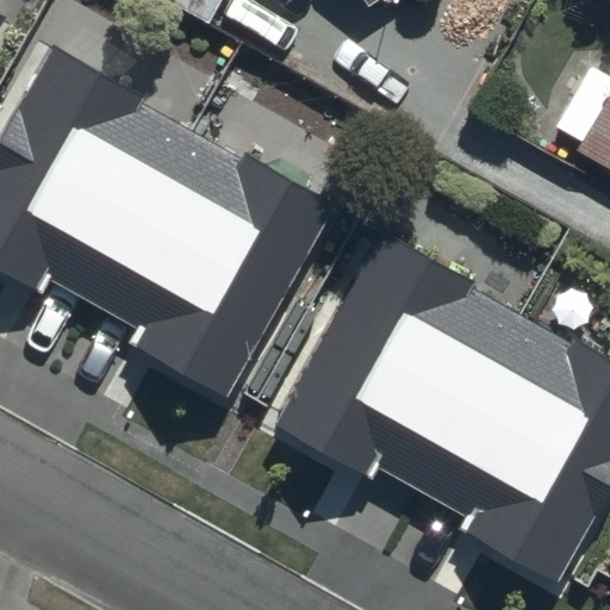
[(157,0),(211,26),(223,0),(157,0)]
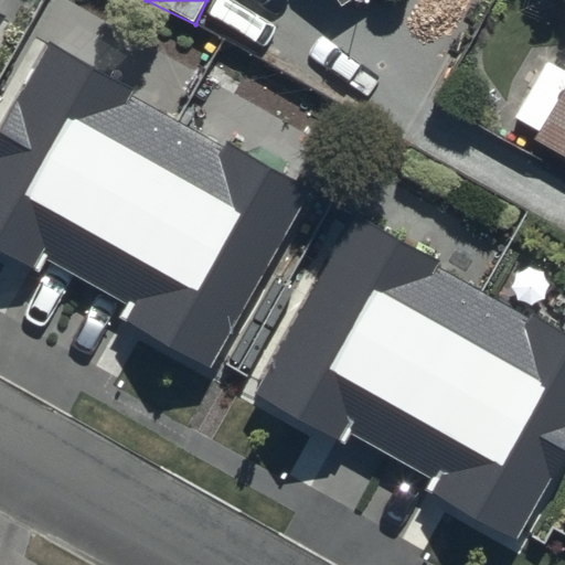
[(330,0),(338,10),(351,0),(330,0)]
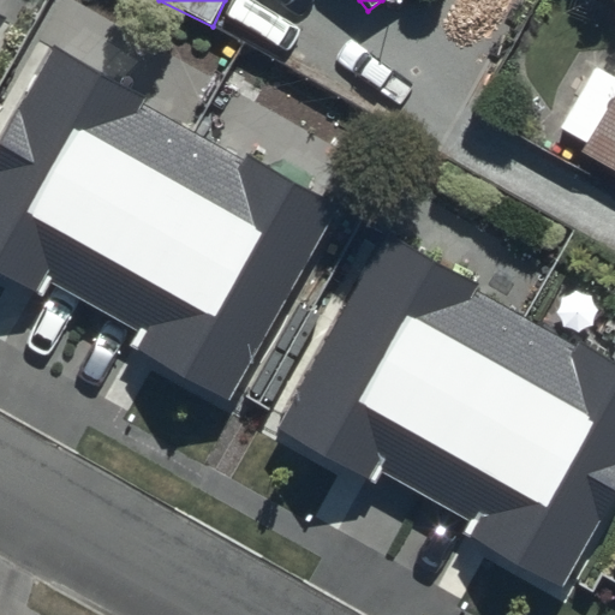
[(145,99),(55,48),(0,145),(0,275),(39,297),(47,282),(143,336),(135,351),(227,404),(338,208),(255,161),(250,169),(139,109),(145,99)]
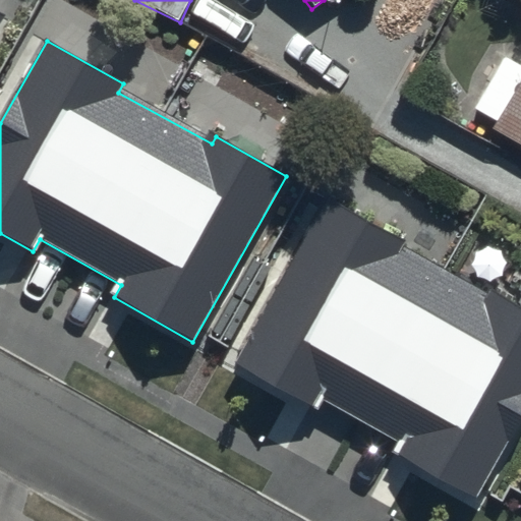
[(520,73),(499,62),(473,111),(501,126),(494,139),(520,154),(520,73)]
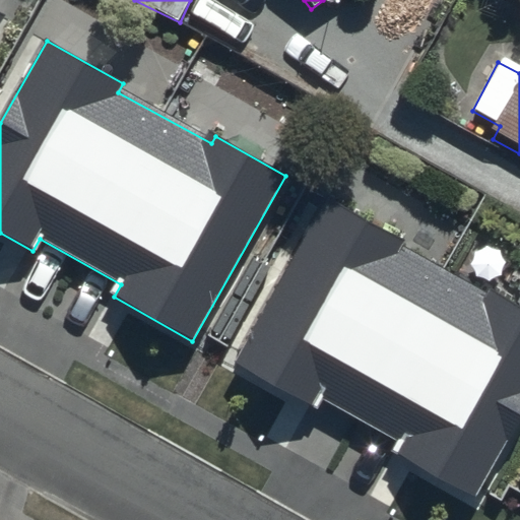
[(403,238),(327,195),(234,361),(314,405),(320,393),(401,439),(394,451),(473,496),(519,411),(519,305),(496,291),(492,299),(398,247),(403,238)]
